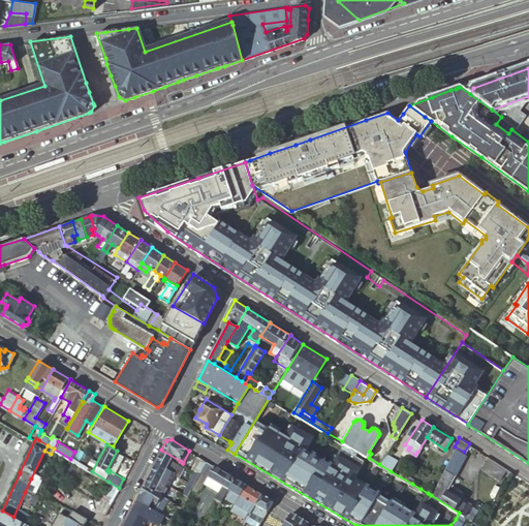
[(467,454),(455,447),(444,469),(455,475),(456,475),(467,454)]
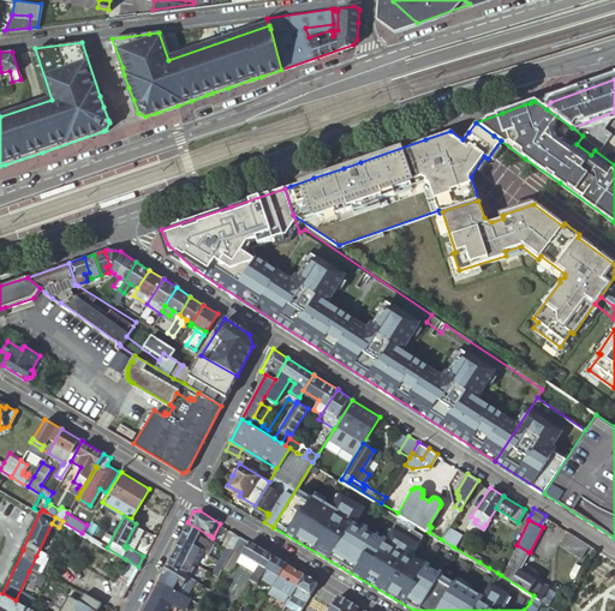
[(209,535),(187,522),(181,537),(201,547),(208,552),(213,541),(208,539),(209,535)]
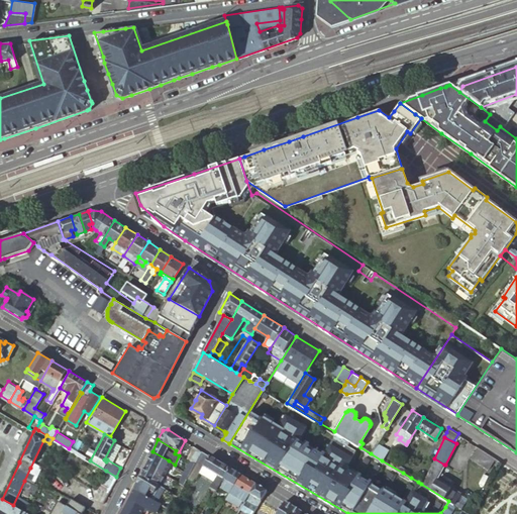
[(377,443),(371,453),(382,460),(388,450),(377,443)]
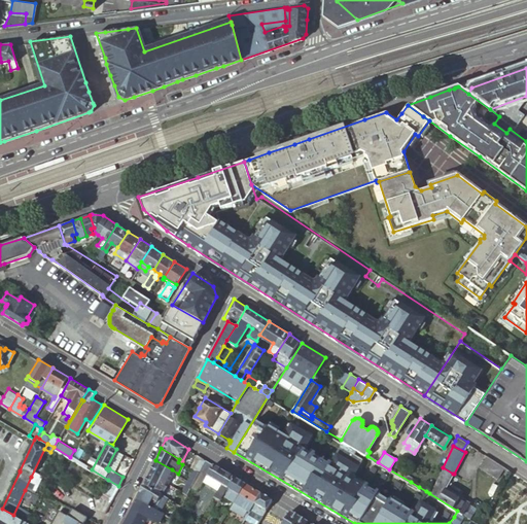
[(194,467),(199,472),(205,459),(197,453),(190,466),(194,467)]
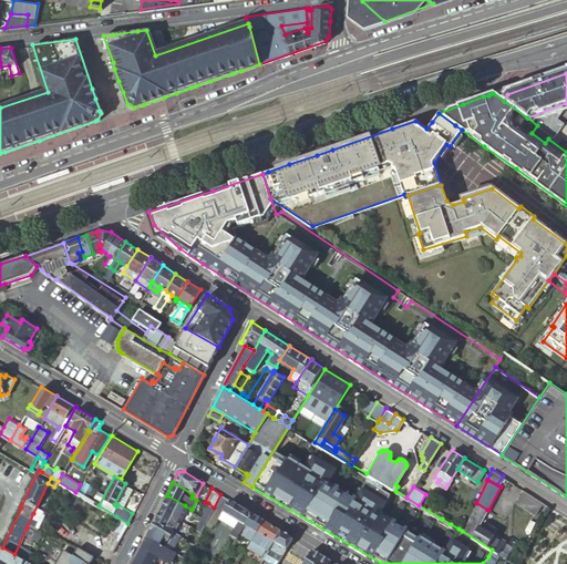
[(522,488),(515,500),(535,511),(542,499),(522,488)]
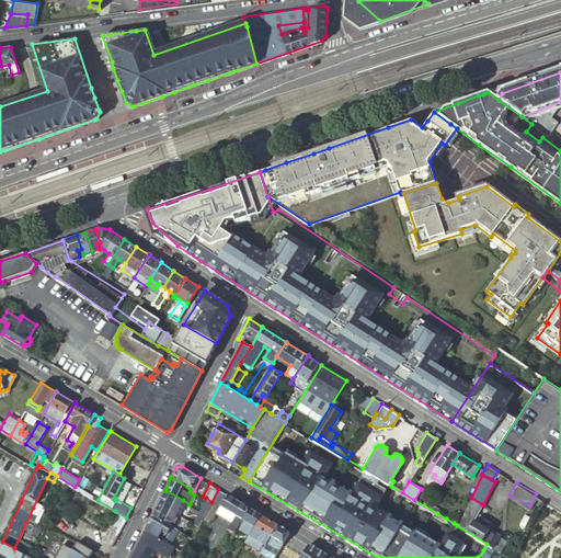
[(218,489),(212,502),(208,508),(206,511),(205,513),(204,515),(202,520),(206,522),(209,516),(213,517),(216,511),(219,504),(226,493),(218,489)]
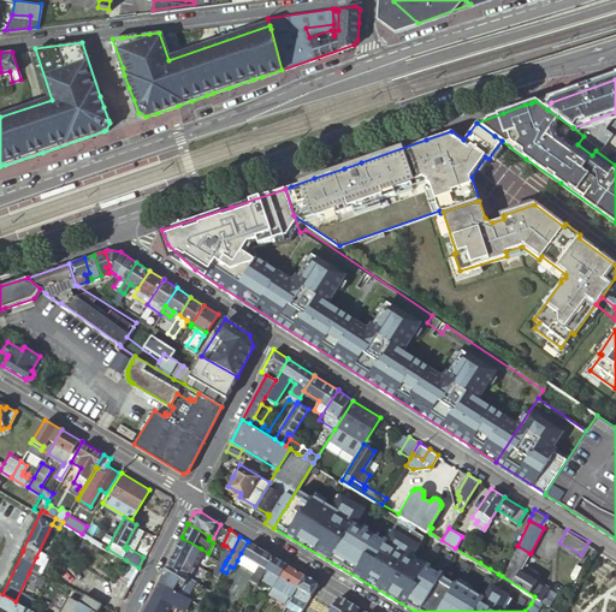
[(201,548),(182,538),(175,550),(195,563),(201,552),(200,551),(201,548)]
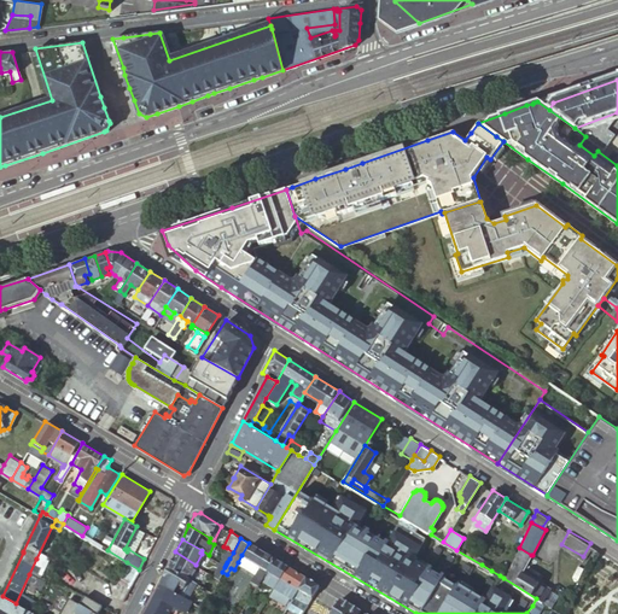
[(260,566),(256,573),(254,577),(260,580),(263,574),(274,557),(249,543),(242,555),(260,566)]
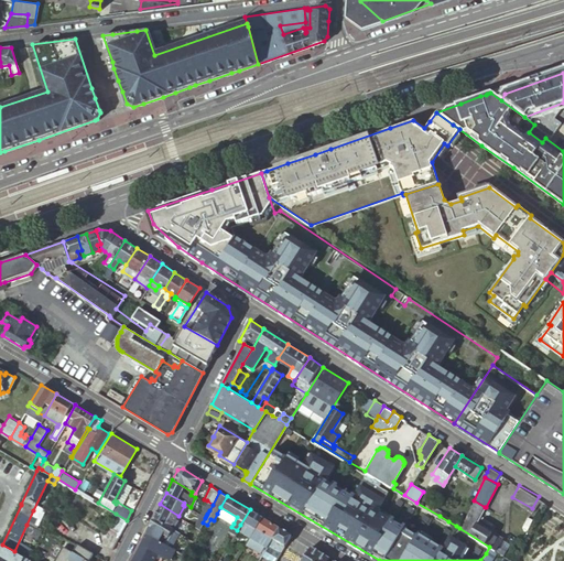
[(213,505),(207,500),(204,507),(209,510),(213,505)]
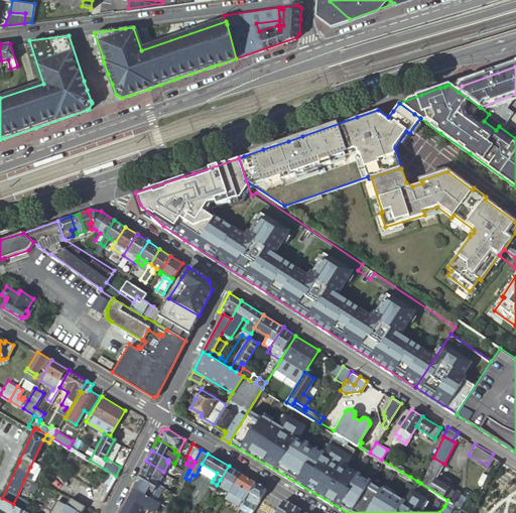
[(443,464),(433,458),(421,481),(420,483),(447,500),(454,503),(460,507),(467,496),(434,477),(443,464)]
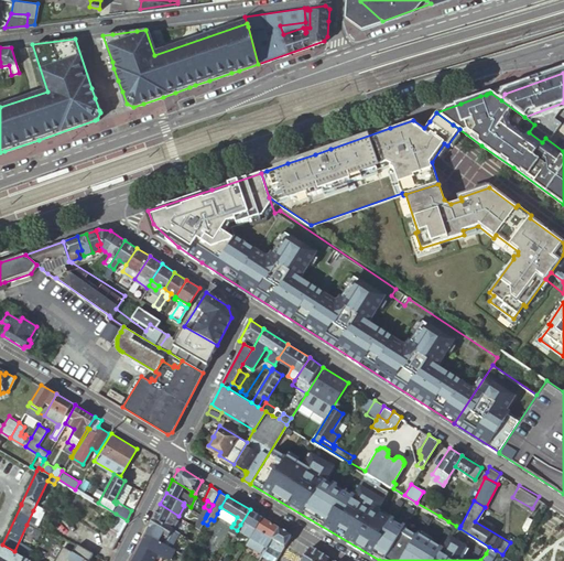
[(179,516),(160,504),(153,517),(172,528),(179,516)]
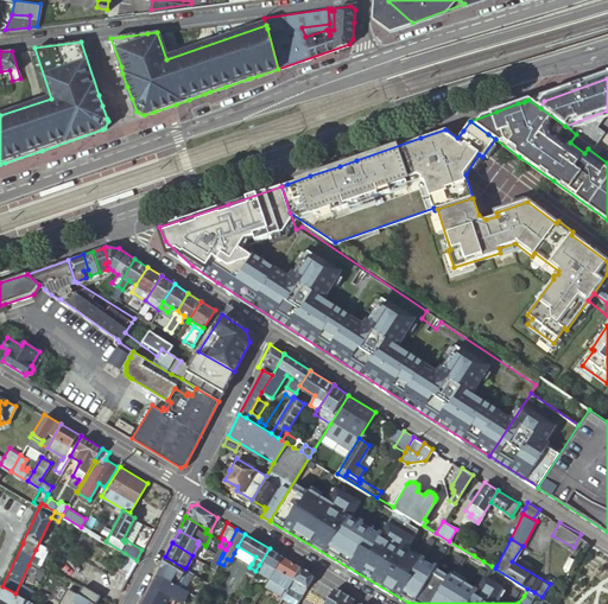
[(234,553),(252,564),(255,557),(238,546),(234,553)]
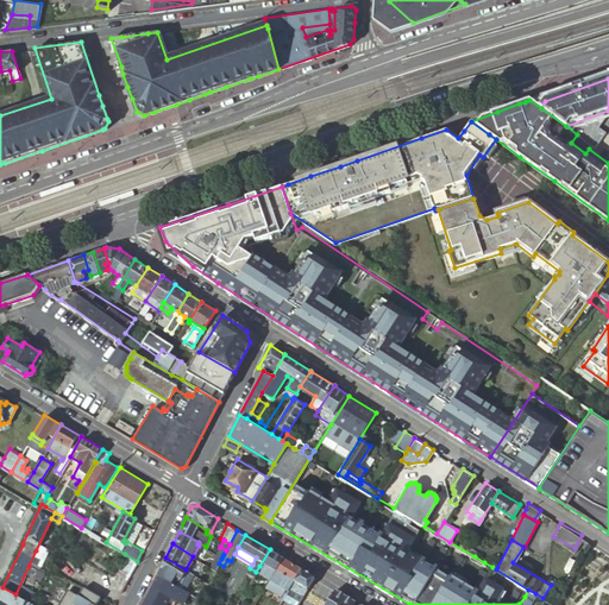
[(270,579),(283,558),(270,549),(259,566),(263,568),(256,579),(265,585),(270,579)]
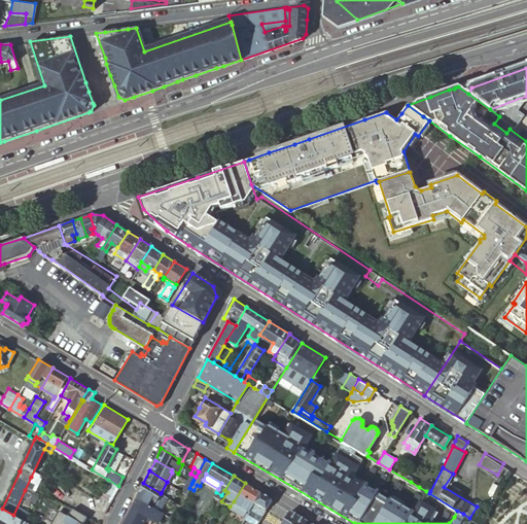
[(414,476),(411,482),(419,487),(423,481),(414,476)]
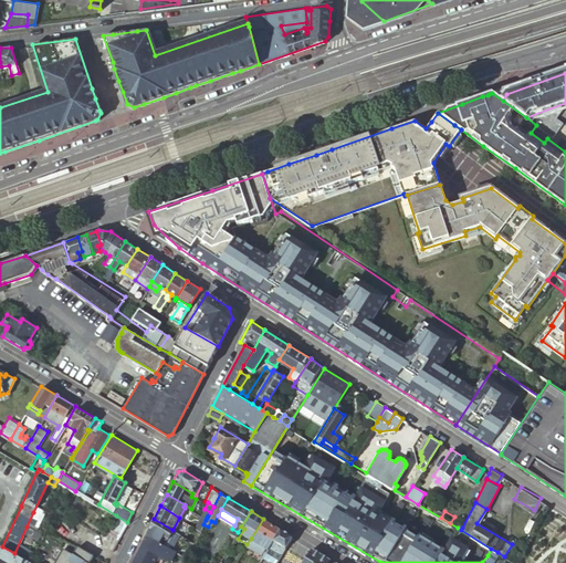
[(146,533),(169,548),(178,533),(173,530),(154,519),(149,527),(150,528),(146,533)]
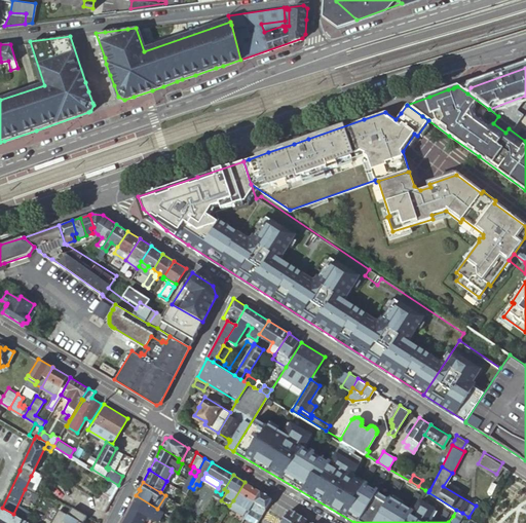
[(252,505),(259,491),(245,482),(233,500),(229,506),(243,514),(250,503),(252,505)]
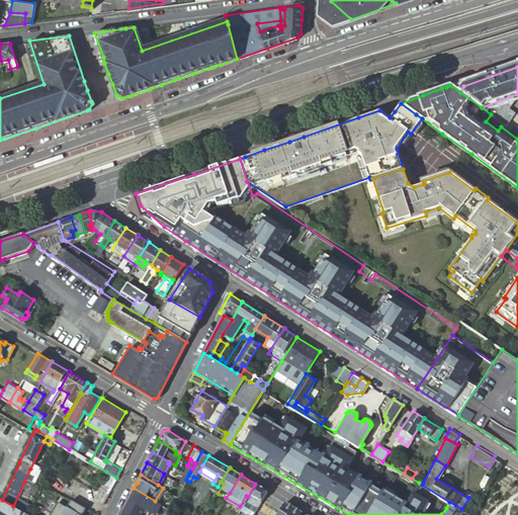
[(258,506),(267,491),(255,484),(248,497),(246,500),(245,500),(257,507),(258,506)]
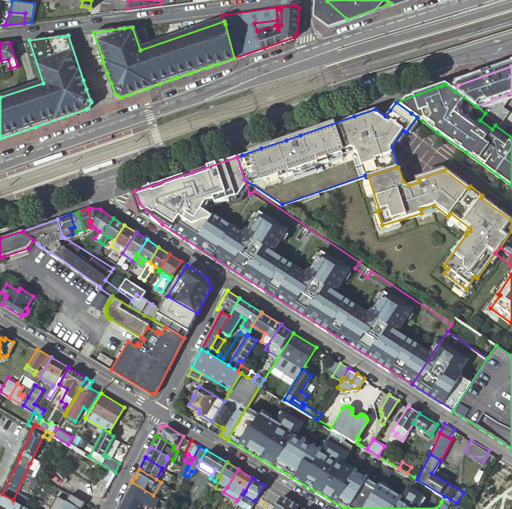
[(173,482),(170,487),(176,490),(179,485),(173,482)]
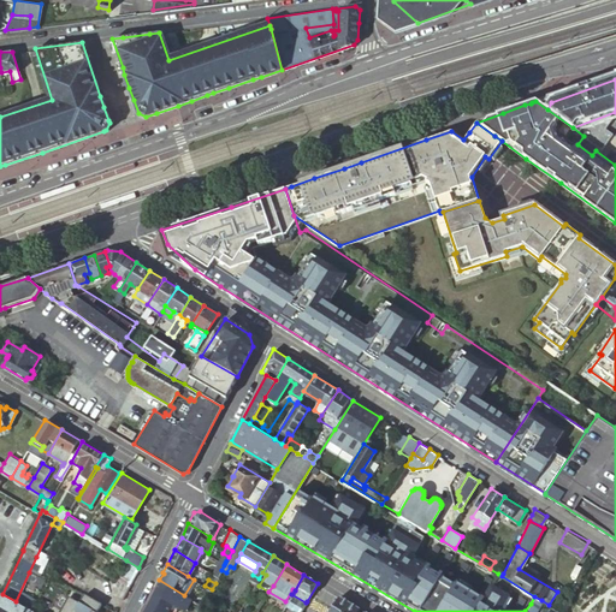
[(184,595),(158,581),(141,611),(166,611),(169,607),(177,605),(185,610),(190,599),(184,595)]
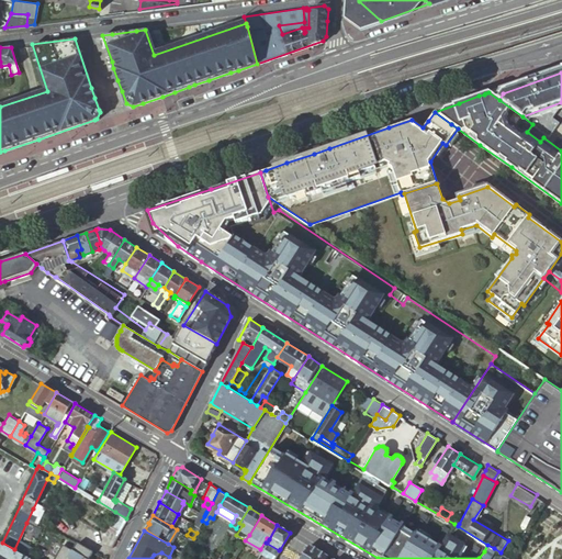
[(260,549),(257,554),(259,555),(260,554),(263,547),(266,543),(267,543),(269,539),(267,538),(260,549)]
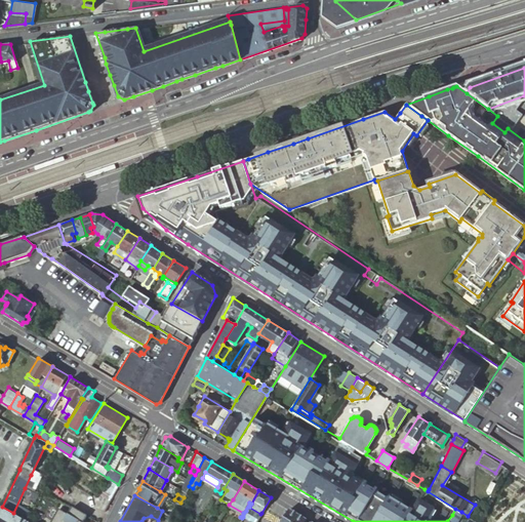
[(229,505),(227,509),(240,517),(243,513),(229,505)]
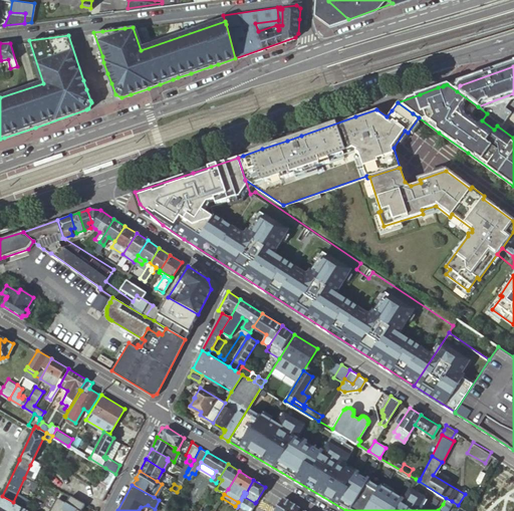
[(50,510),(81,510),(80,510),(85,503),(70,495),(66,502),(57,497),(50,510)]
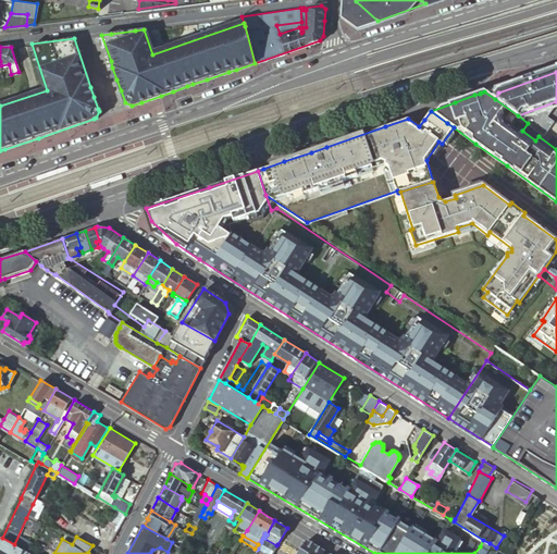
[(14,544),(2,538),(0,540),(0,553),(4,553),(7,552),(11,553),(21,553),(23,550),(14,544)]
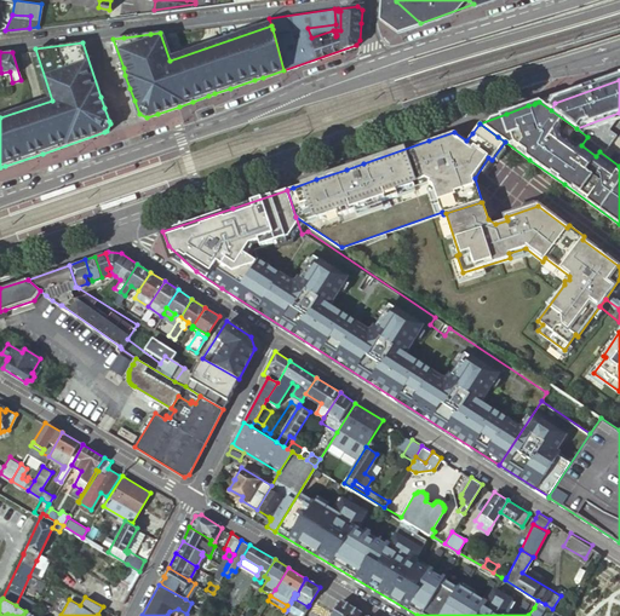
[(308,606),(293,598),(291,603),(287,610),(298,615),(302,615),(305,611),(308,606)]
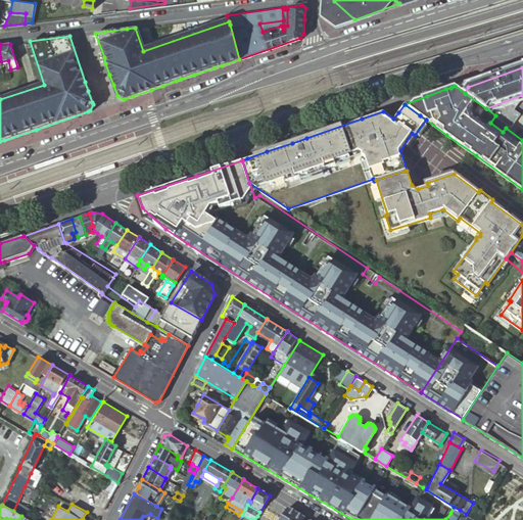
[(290,519),(296,511),(287,506),(278,519),(290,519)]
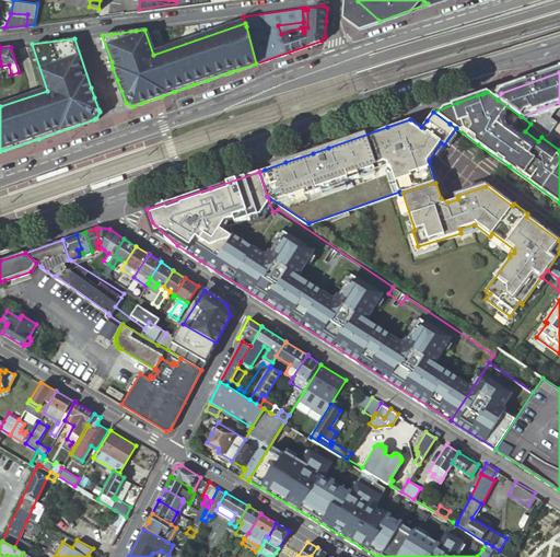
[(492,546),(486,543),(482,549),(489,553),(492,546)]
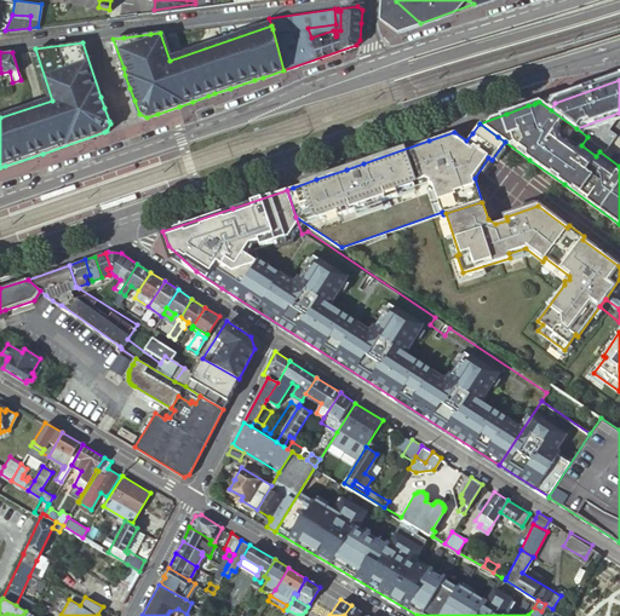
[(359,615),(362,611),(351,605),(344,615),(359,615)]
